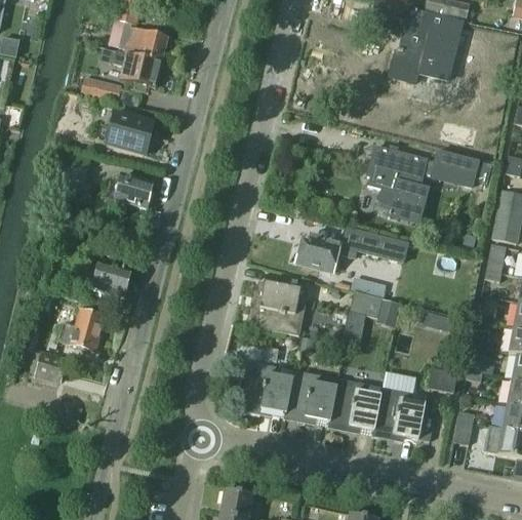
[(137,24),(144,0),(120,0),(116,18),(137,24)]
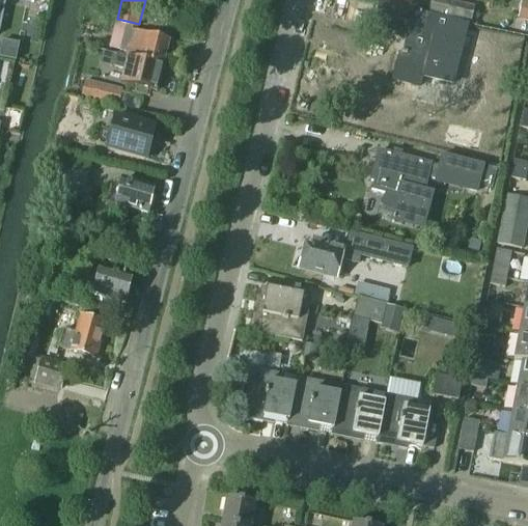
[(469,21),(385,0),(381,0),(374,24),(393,28),(396,16),(412,19),(409,32),(415,33),(411,50),(404,49),(404,51),(406,51),(398,78),(421,83),(423,73),(454,80),(469,21)]
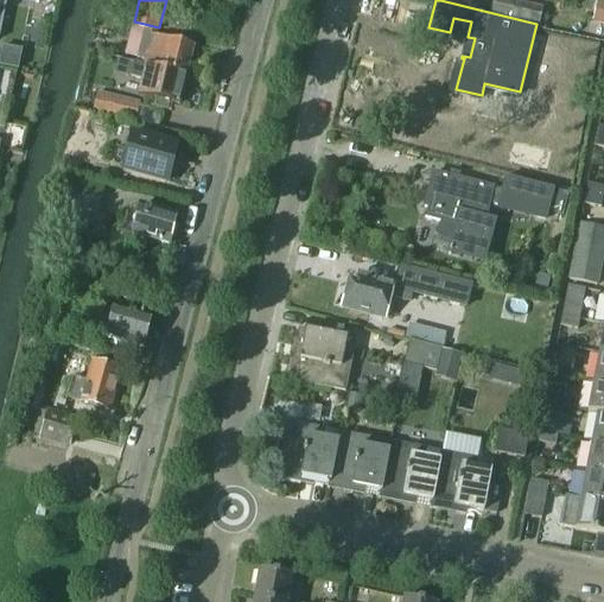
[(525,14),(527,1),(522,0),(496,0),(494,7),(525,14)]
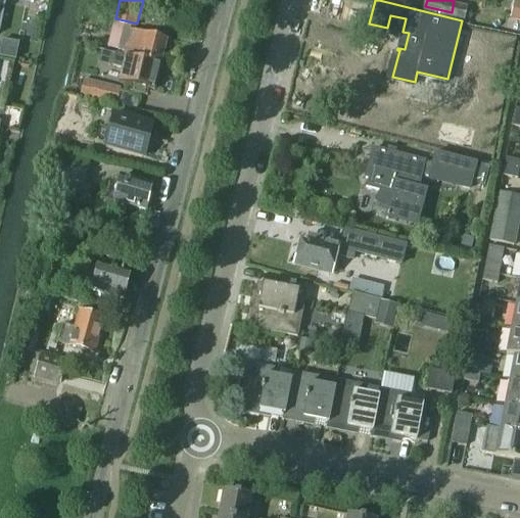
[(123,53),(162,62),(169,36),(135,27),(131,43),(126,42),(123,53)]
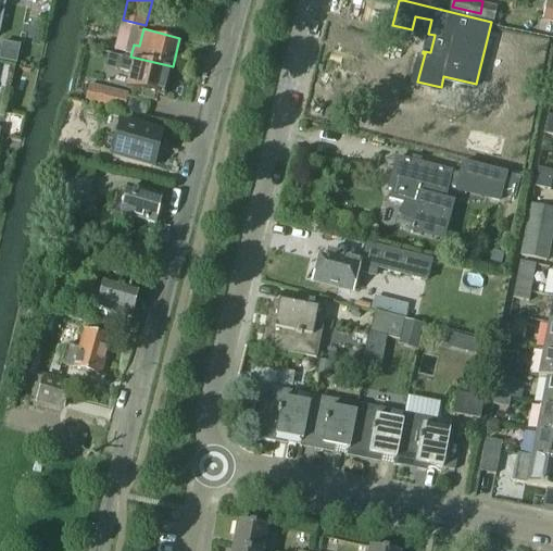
[(2,45),(0,57),(19,60),(20,55),(21,48),(2,45)]
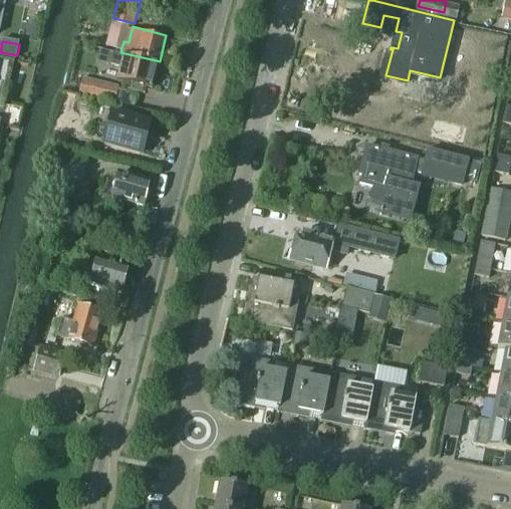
[(154,85),(160,61),(120,52),(118,59),(124,60),(120,77),(132,80),(131,86),(141,88),(142,83),(154,85)]
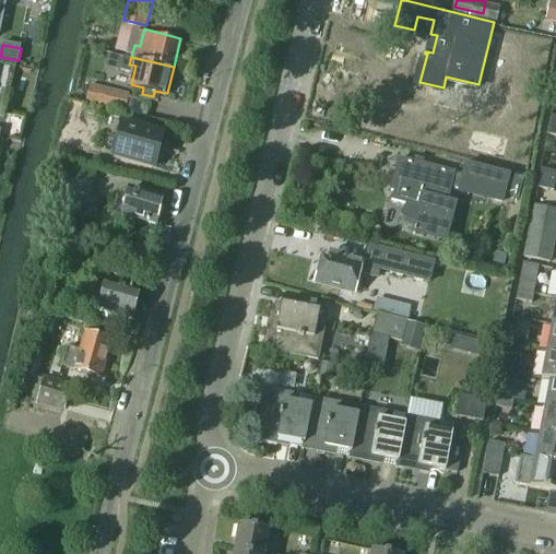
[(101,82),(96,101),(126,107),(130,90),(101,82)]
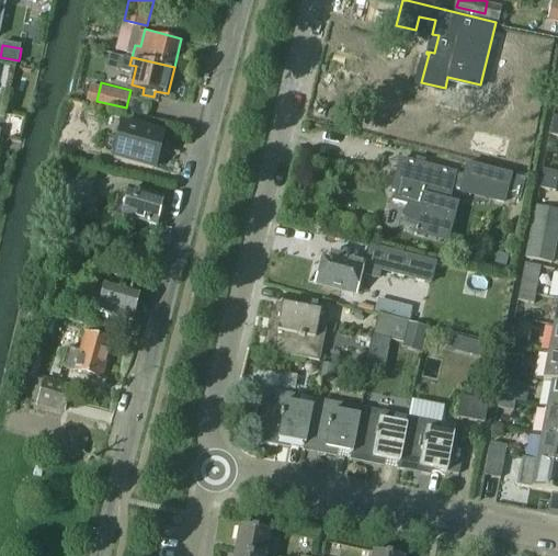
[(164,131),(124,121),(115,155),(156,165),(159,150),(154,149),(159,131),(164,133),(164,131)]
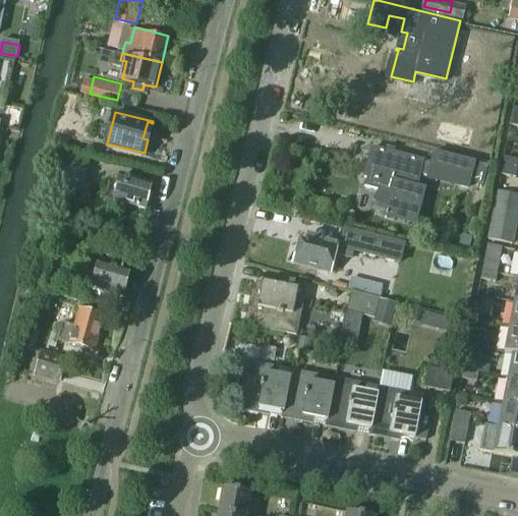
[(410,203),(423,158),(373,146),(366,173),(370,174),(369,179),(368,178),(366,182),(380,186),(375,196),(383,202),(393,205),(403,206),(413,204),(413,203),(410,203)]
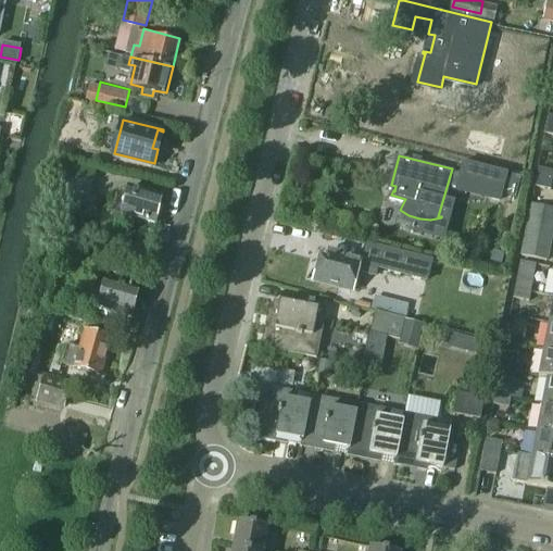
[(68,159),(65,171),(87,176),(89,164),(68,159)]
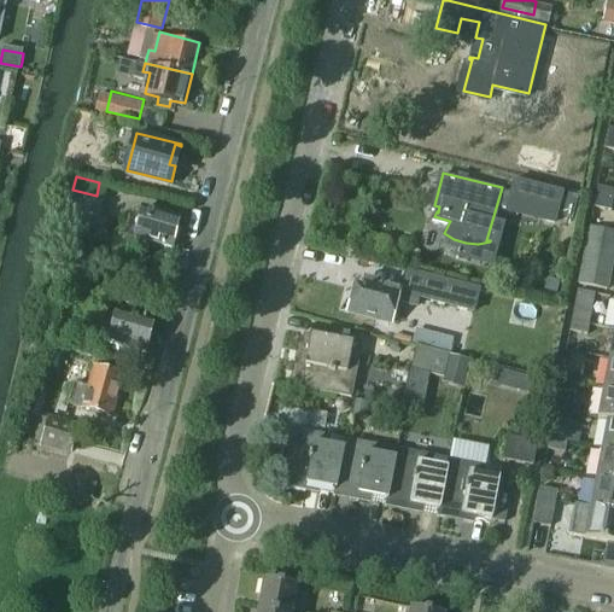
[(596,193),(613,197),(613,185),(598,182),(596,193)]
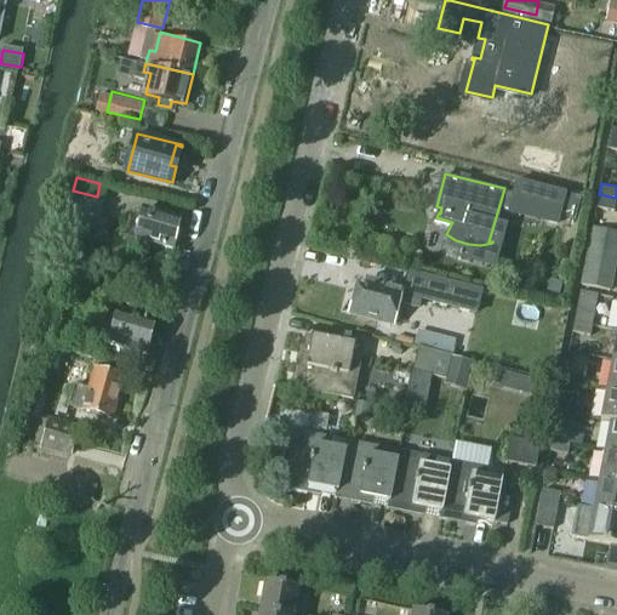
[(615,206),(616,198),(599,194),(596,203),(615,206)]
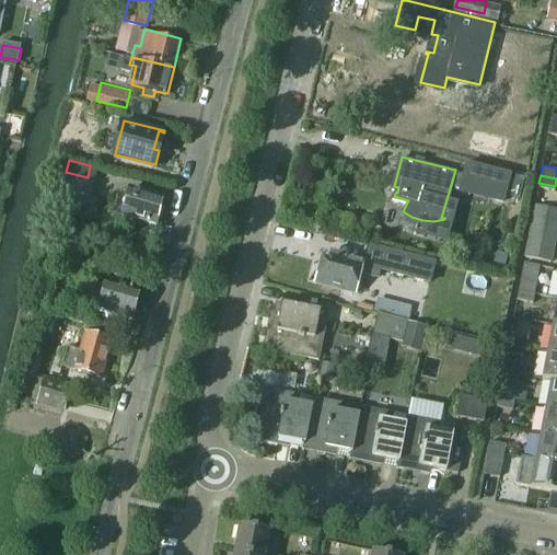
[(158,222),(164,195),(130,186),(124,214),(158,222)]
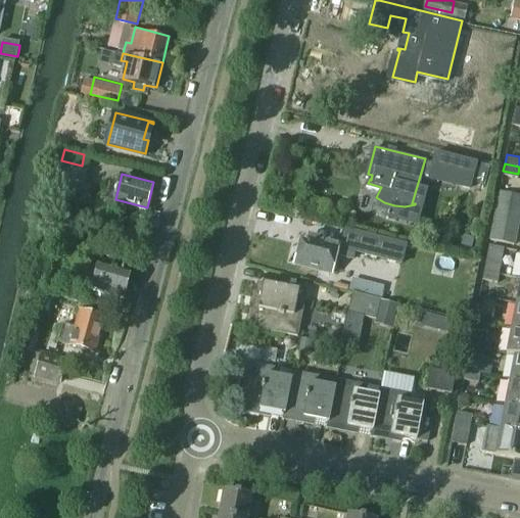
[(499,201),(519,204),(519,192),(501,189),(499,201)]
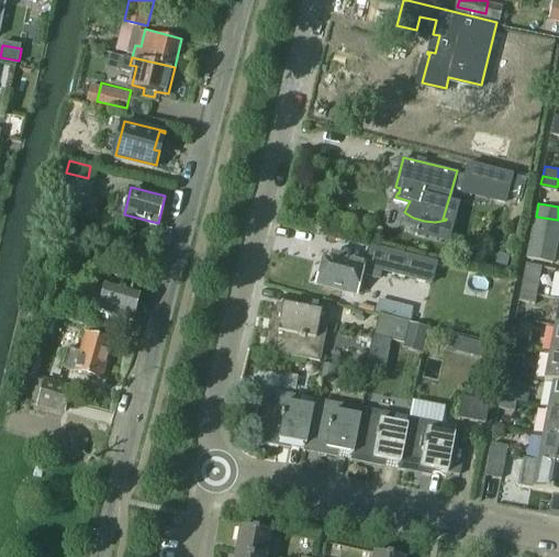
[(558,220),(536,216),(534,230),(558,234),(558,220)]
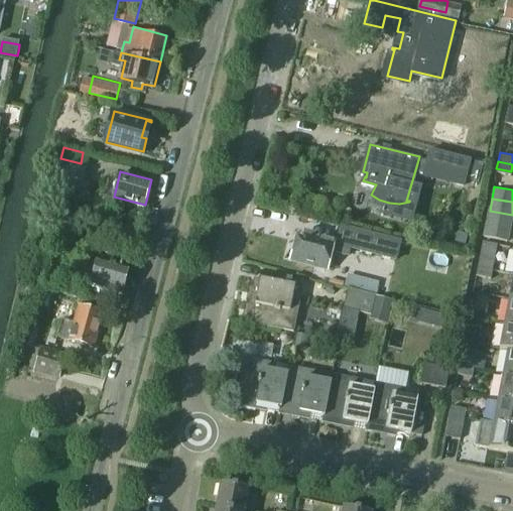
[(511,226),(512,220),(512,215),(490,211),(488,222),(511,226)]
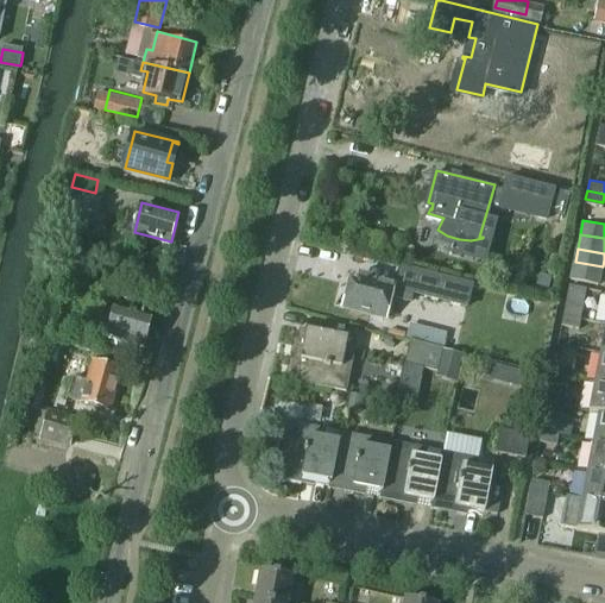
[(600,281),(603,267),(575,262),(572,276),(600,281)]
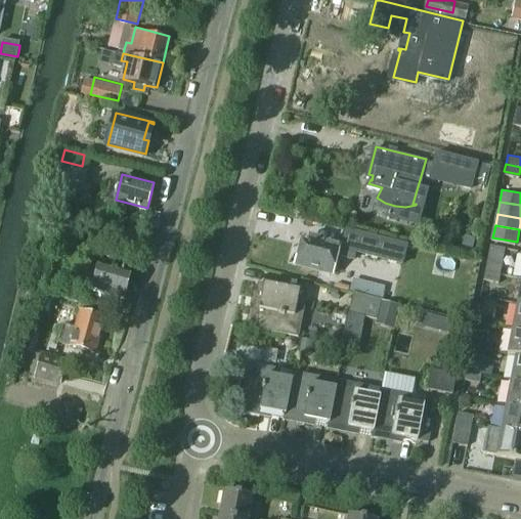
[(334,270),(341,243),(323,239),(323,236),(311,233),(308,243),(301,241),(296,261),(334,270)]
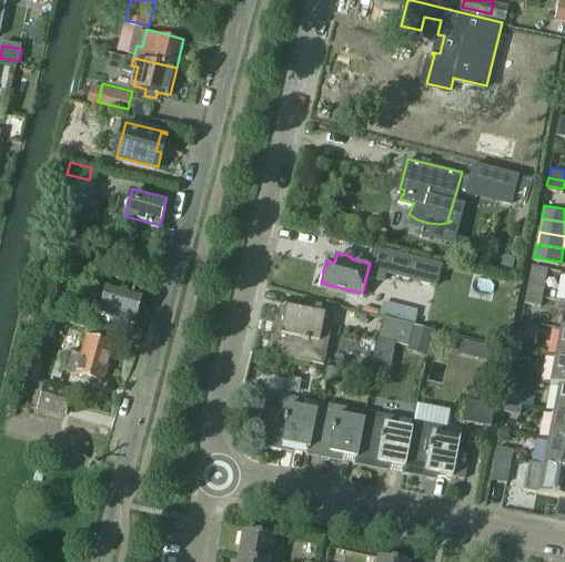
[(543,294),(548,266),(533,263),(527,292),(543,294)]
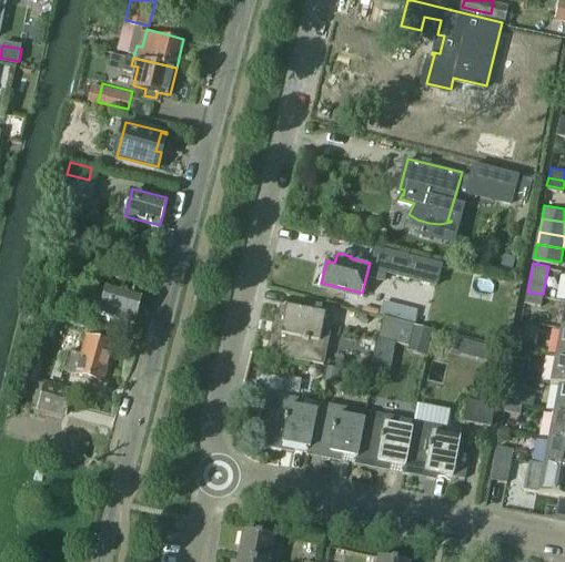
[(137,320),(143,292),(109,284),(102,312),(137,320)]
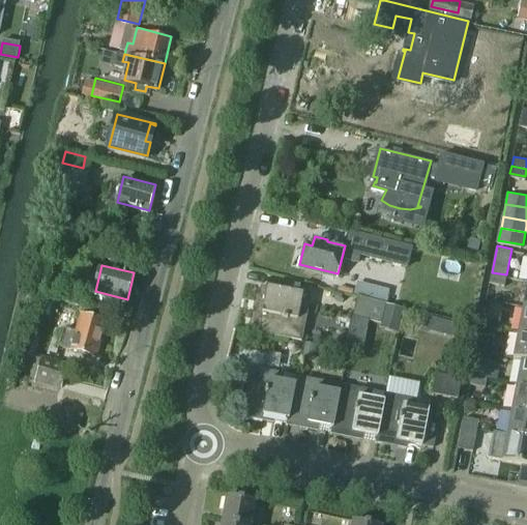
[(505,283),(506,274),(492,272),(490,281),(505,283)]
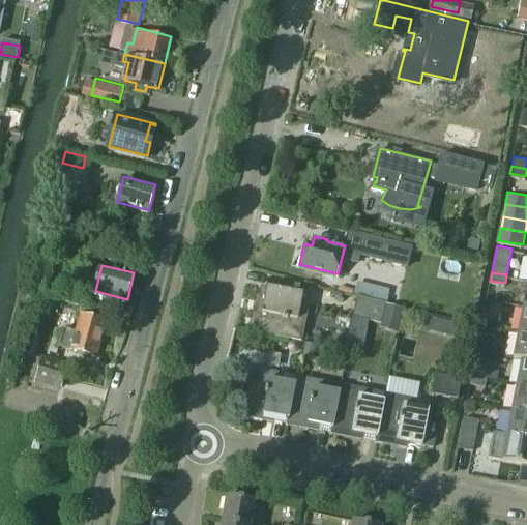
[(254,329),(302,339),(312,293),(262,284),(260,298),(265,299),(263,309),(260,309),(258,322),(261,323),(260,328),(254,327),(254,329)]
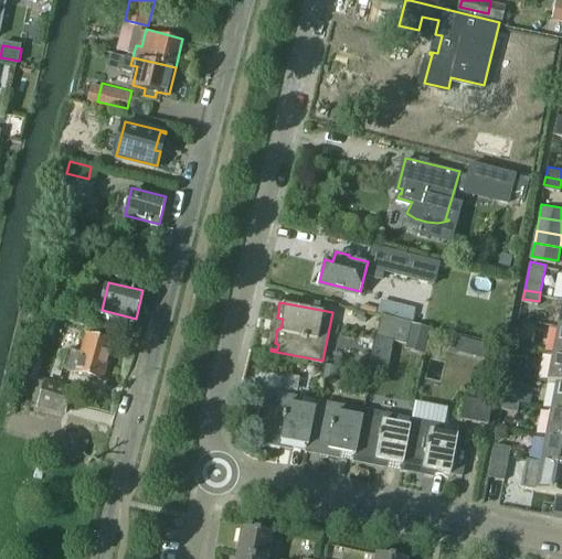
[(406,341),(412,319),(382,312),(377,333),(406,341)]
